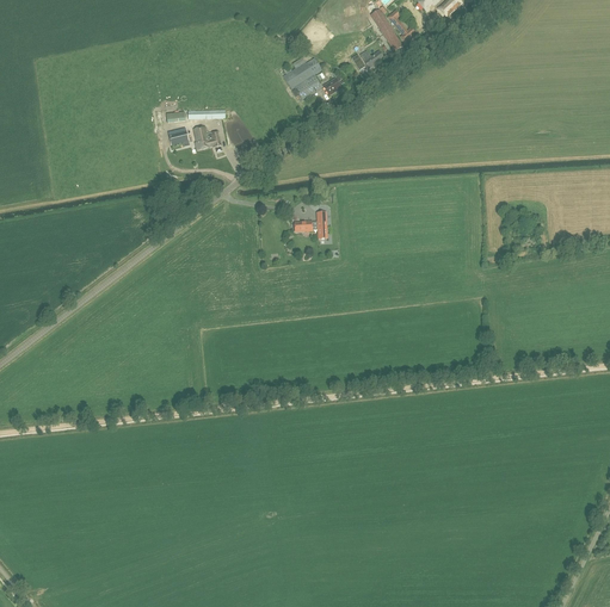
[(444,14),(460,0),(442,0),(436,5),(444,14)]
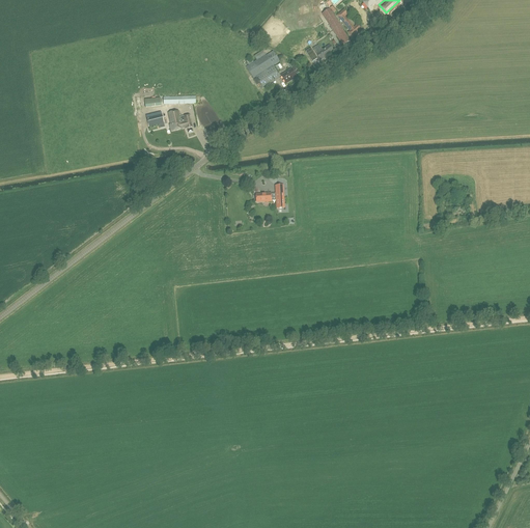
[(344,14),(347,10),(342,5),(335,12),(349,27),(353,24),(344,14)]
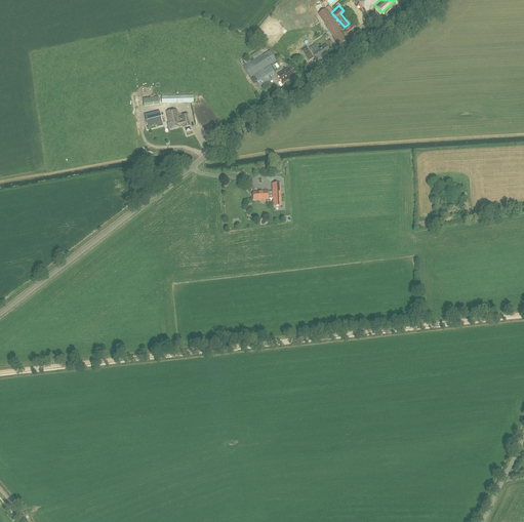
[(318,10),(337,42),(345,38),(325,6),(318,10)]
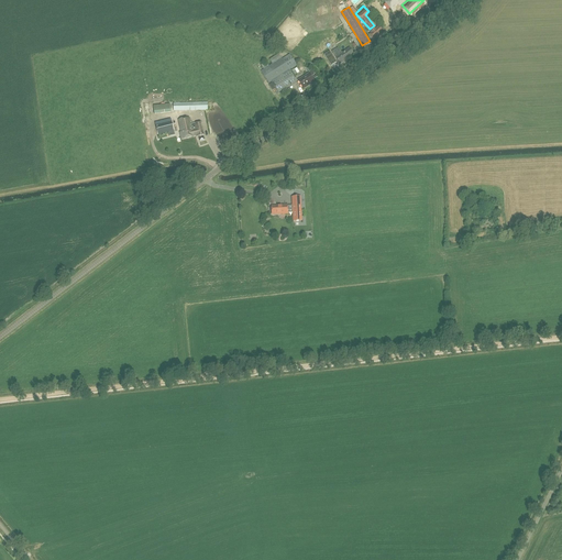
[(419,13),(404,23),(408,28),(422,18),(419,13)]
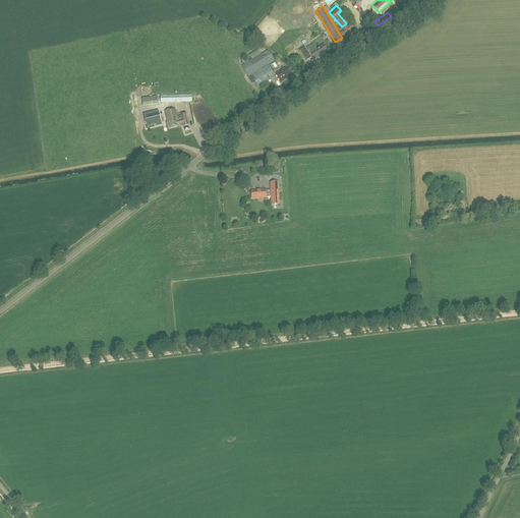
[(349,20),(346,23),(342,26),(346,32),(353,25),(349,20)]
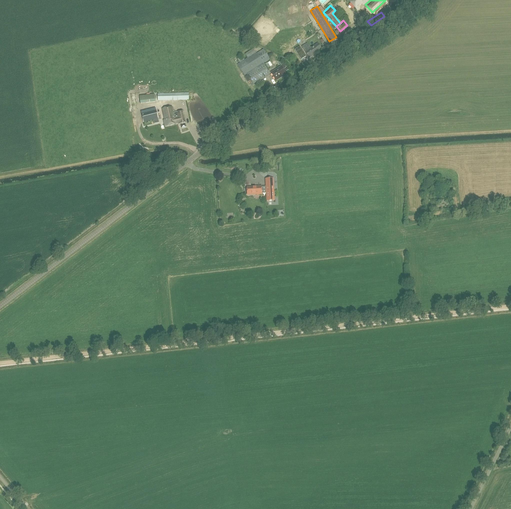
[(351,30),(356,34),(360,30),(356,26),(351,30)]
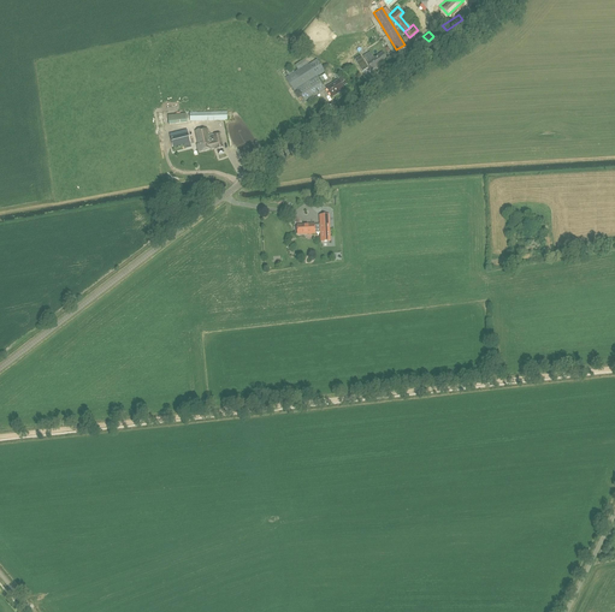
[(366,59),(371,66),(377,63),(382,60),(382,59),(385,57),(382,49),(372,54),(373,54),(366,59)]
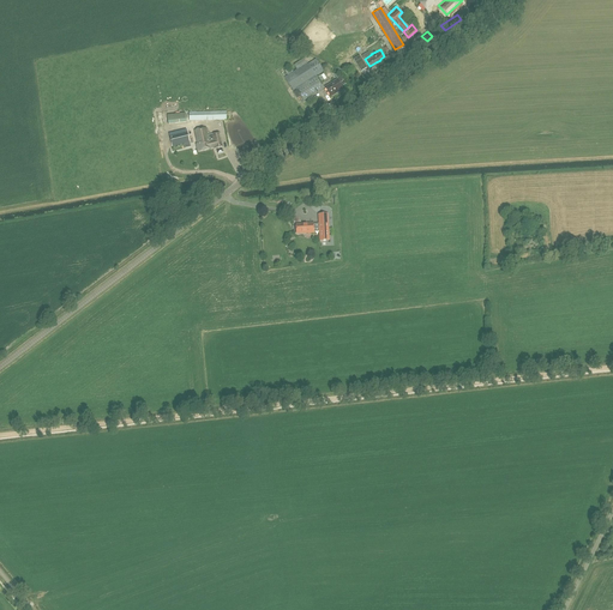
[(352,56),(360,68),(366,65),(359,53),(352,56)]
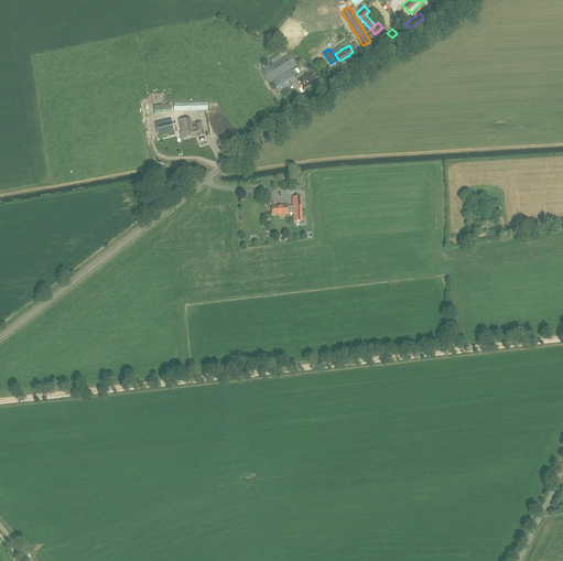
[(282,56),(281,55),(279,52),(278,51),(269,57),(269,56),(260,62),(263,66),(260,67),(268,81),(271,78),(278,89),(295,78),(289,67),(296,63),(290,52),(282,56)]
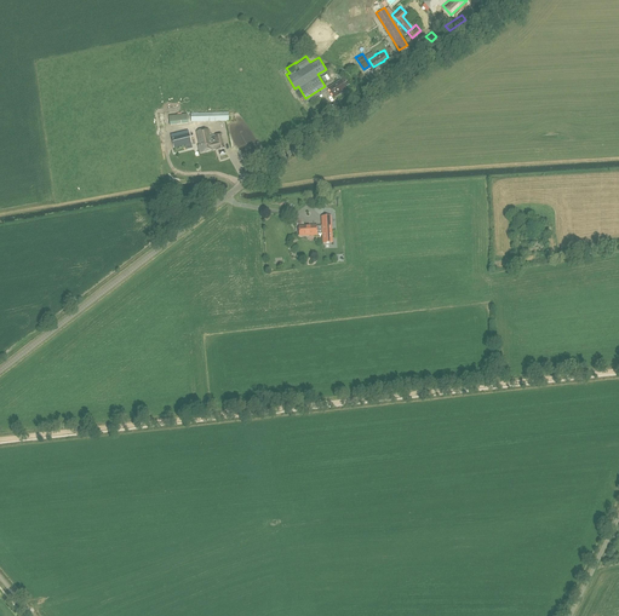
[(327,85),(332,92),(333,92),(333,93),(338,91),(337,90),(344,85),(339,76),(327,85)]
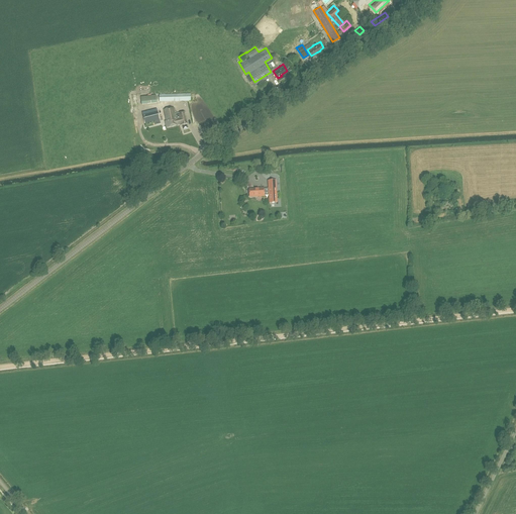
[(157,100),(156,96),(156,92),(139,94),(140,102),(157,100)]
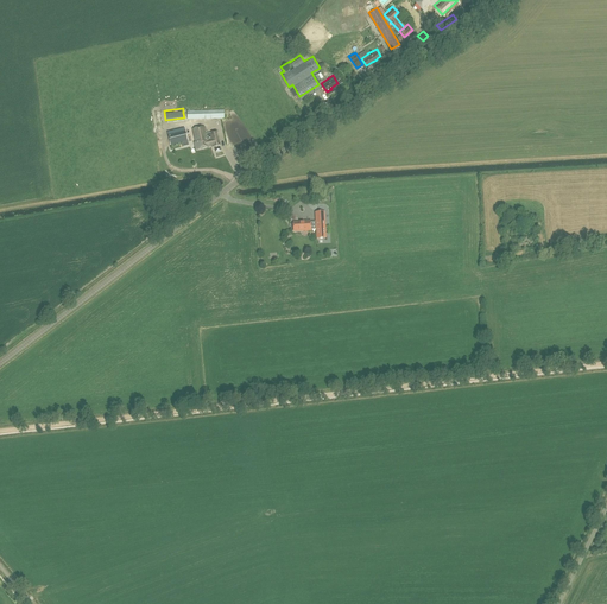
[(207,134),(206,134),(203,124),(191,126),(195,139),(194,139),(195,147),(219,141),(216,128),(210,129),(212,135),(207,137),(207,134)]
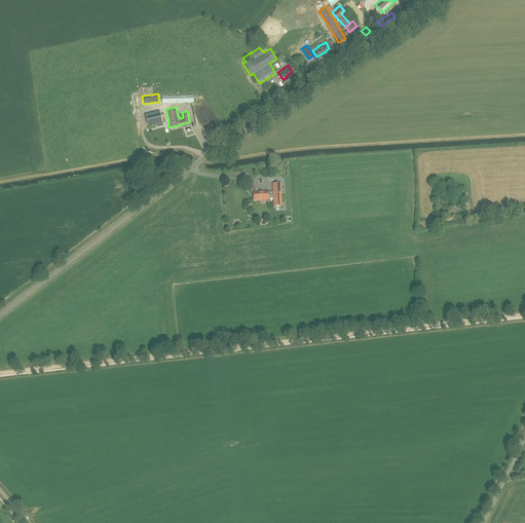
[(151,122),(157,120),(158,124),(162,123),(161,119),(159,111),(149,114),(151,122)]
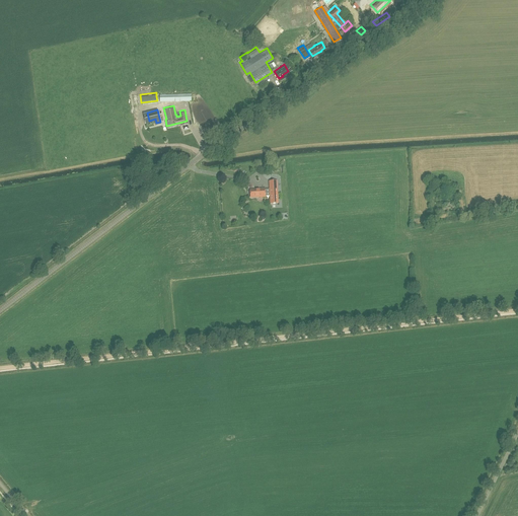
[(276,178),(272,178),(272,176),(269,176),(269,178),(270,201),(277,201),(276,178)]
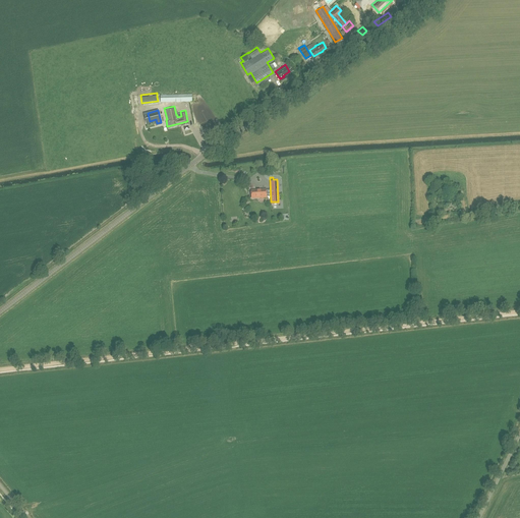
[(258,195),(265,194),(265,186),(256,186),(256,187),(250,187),(250,195),(258,194),(258,195)]
